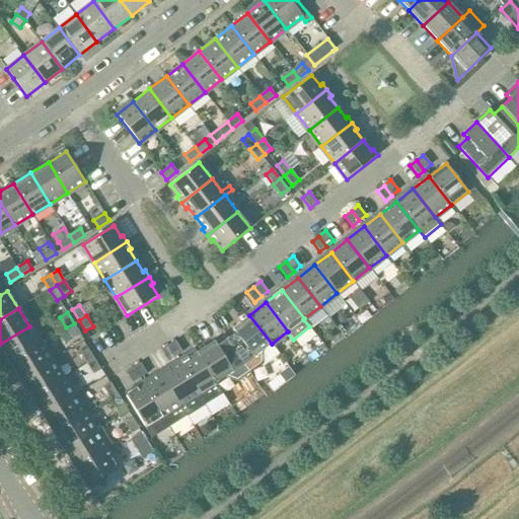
[(236,332),(227,340),(250,372),(263,364),(263,352),(272,344),(249,315),(232,328),(236,332)]
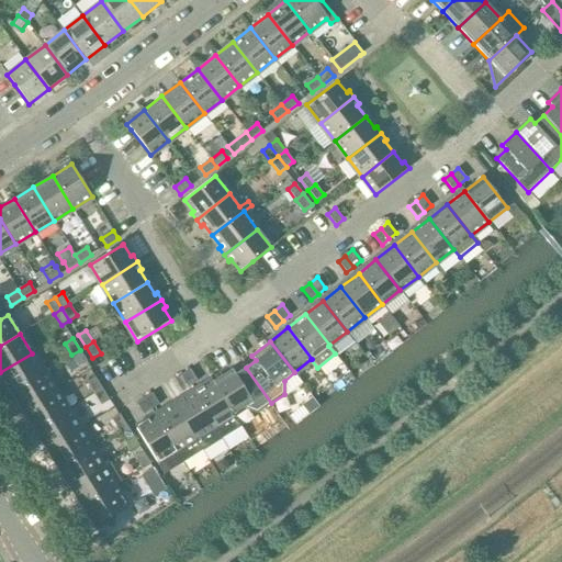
[(80,350),(71,355),(79,367),(87,361),(80,350)]
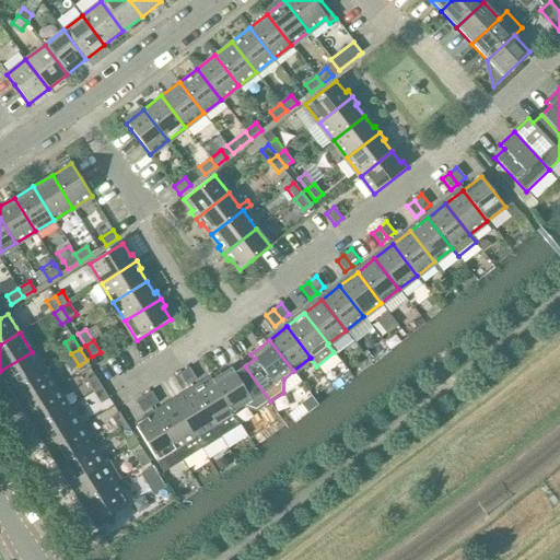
[(44,371),(32,352),(0,371),(0,374),(10,392),(44,371)]
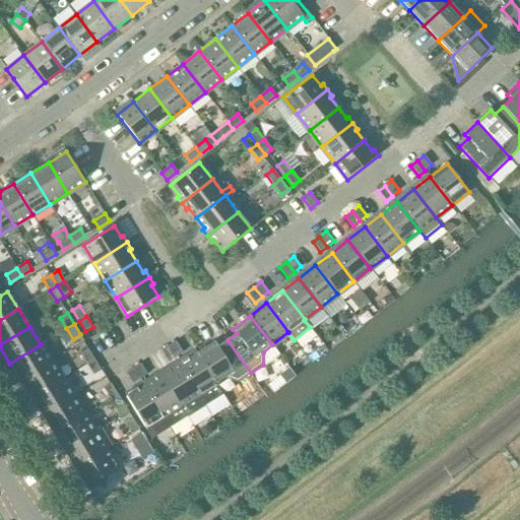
[(215,341),(197,352),(216,384),(226,378),(239,382),(251,373),(228,340),(218,346),(215,341)]
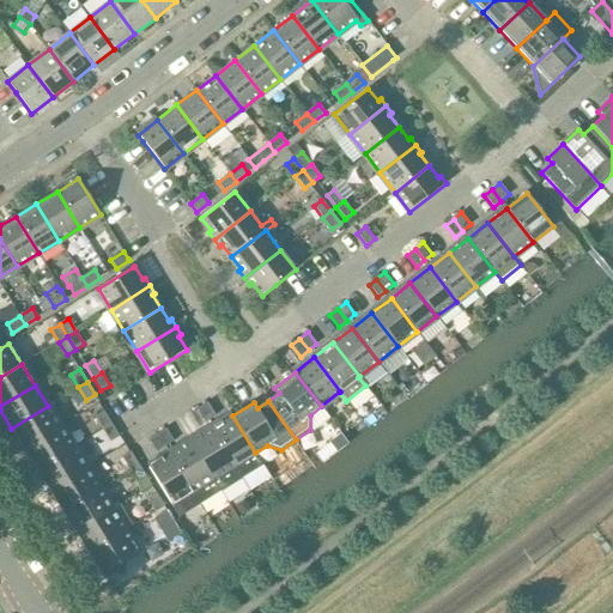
[(199,408),(207,422),(216,416),(207,402),(199,408)]
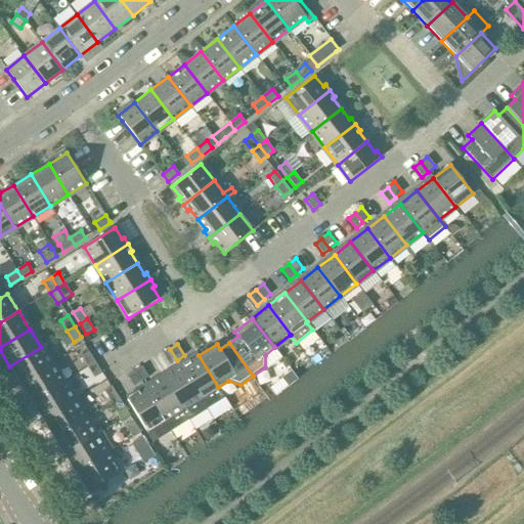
[(52,364),(41,347),(9,366),(20,384),(52,364)]
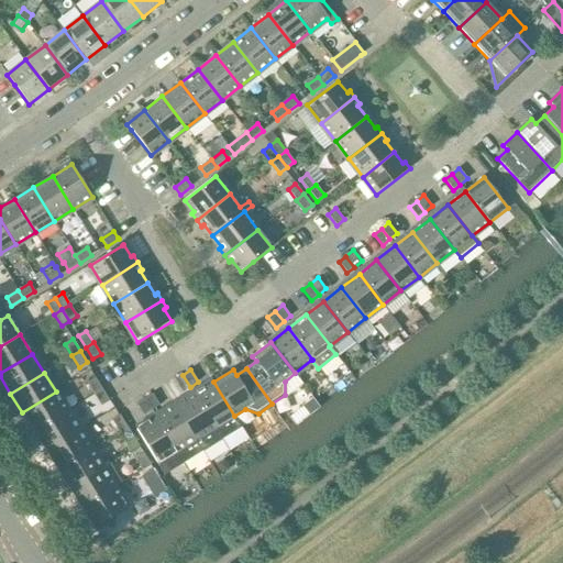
[(190,387),(183,375),(175,379),(183,392),(190,387)]
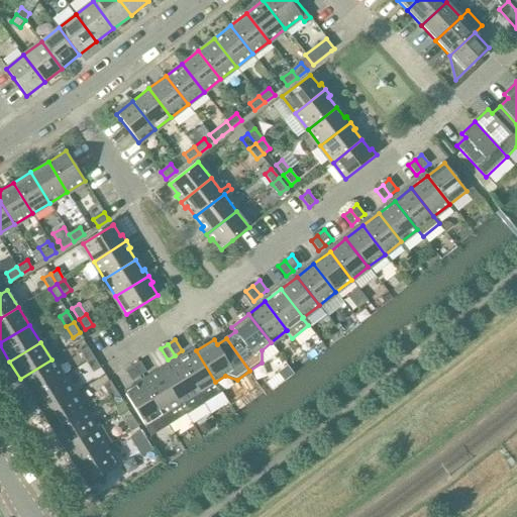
[(87,363),(94,357),(88,347),(80,351),(87,363)]
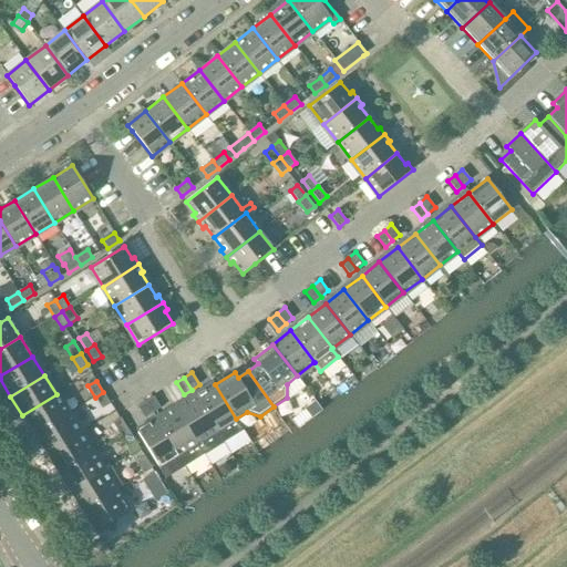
[(215,384),(196,397),(224,442),(243,430),(236,419),(215,384)]
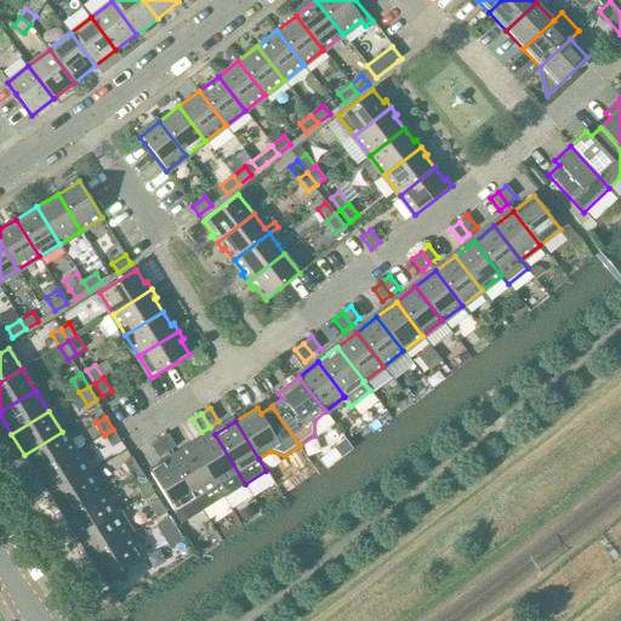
[(113,429),(104,436),(112,448),(121,443),(113,429)]
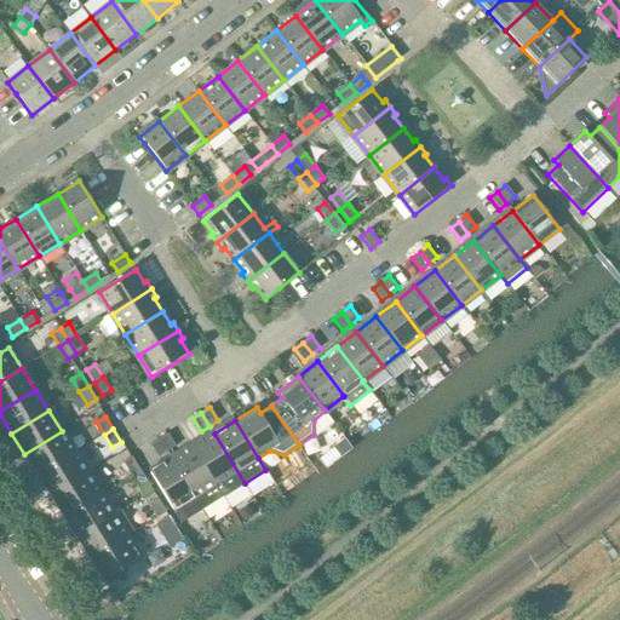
[(74,453),(62,431),(24,454),(38,476),(74,453)]
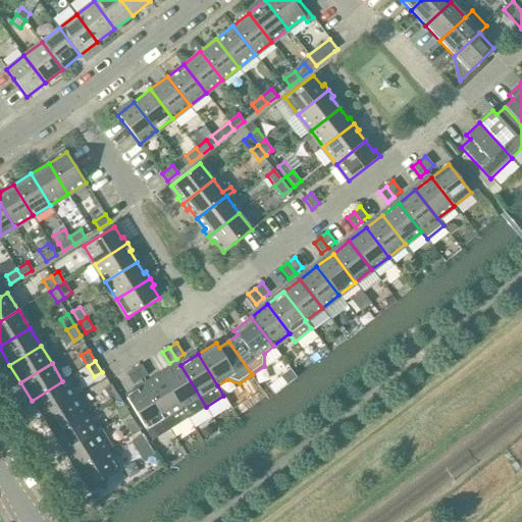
[(135,369),(141,380),(148,376),(142,365),(135,369)]
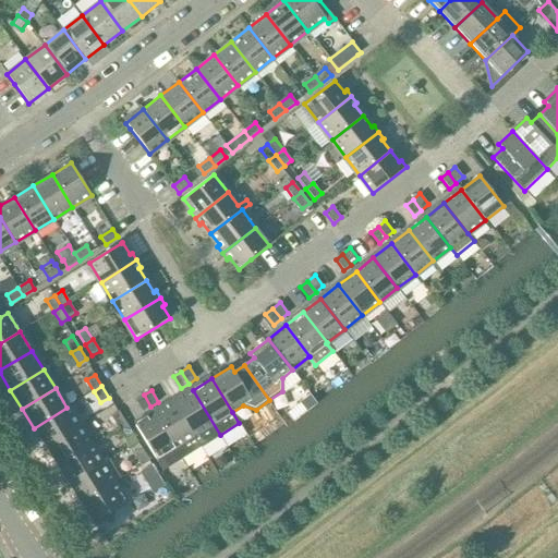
[(201,446),(220,435),(193,390),(173,402),(201,446)]
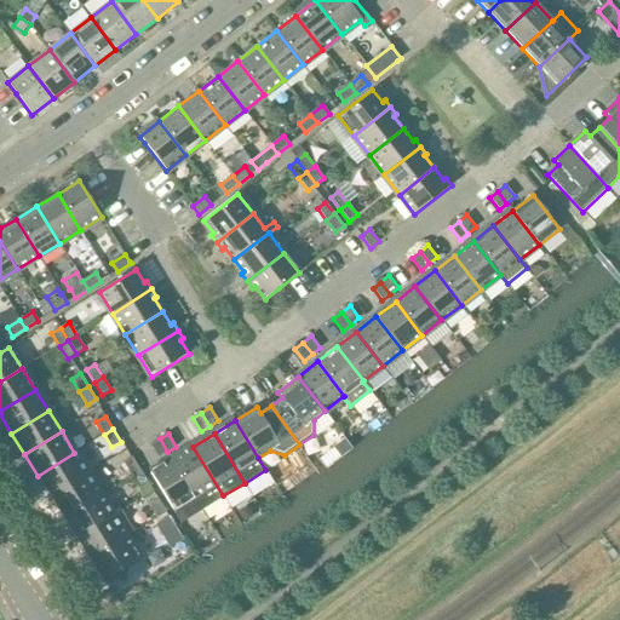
[(167,452),(160,438),(150,445),(159,458),(167,452)]
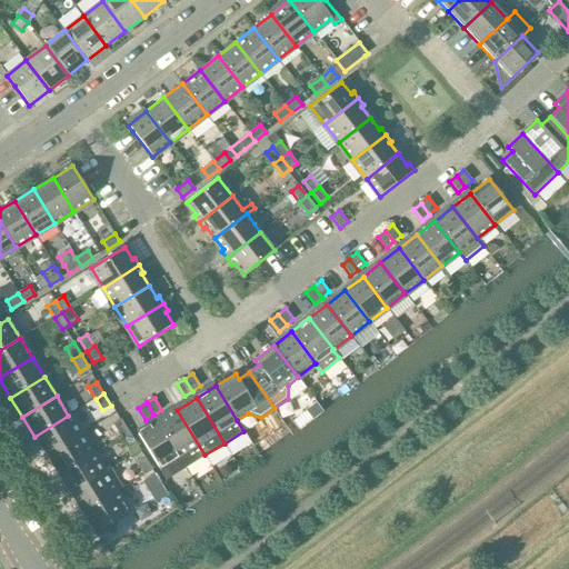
[(186,467),(205,455),(177,410),(158,422),(186,467)]
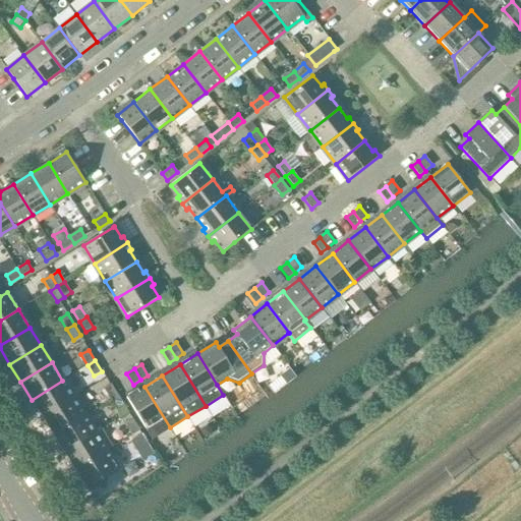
[(73,398),(62,381),(32,400),(43,417),(73,398)]
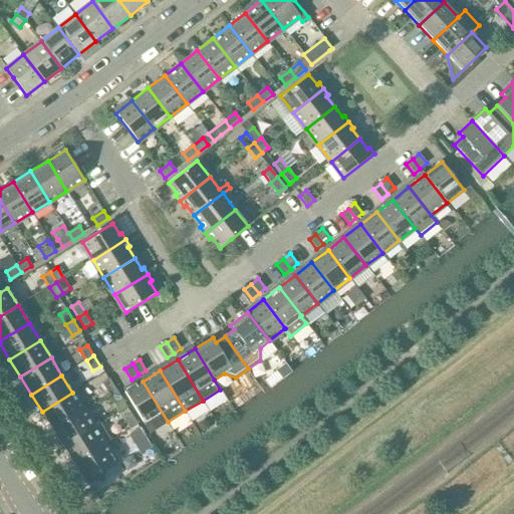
[(108,395),(116,390),(109,379),(102,383),(108,395)]
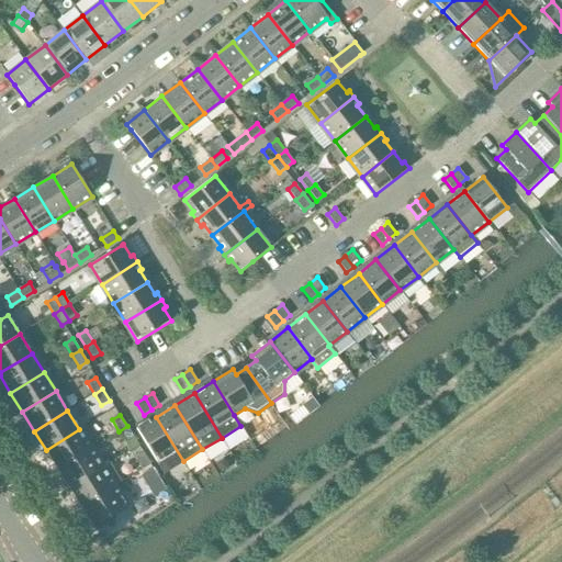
[(183,461),(156,417),(136,429),(164,473),(183,461)]
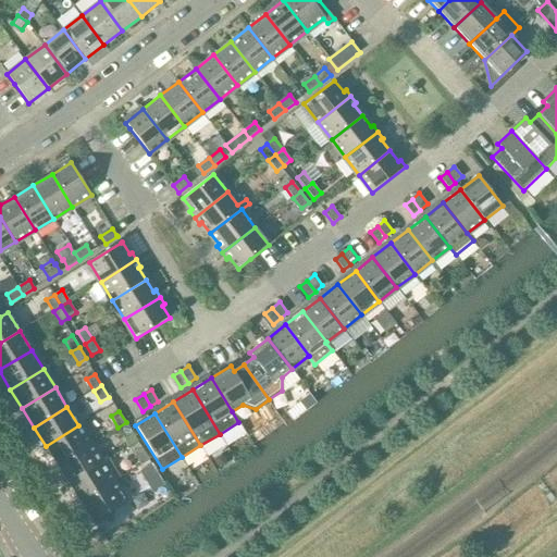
[(126,422),(118,428),(125,438),(133,434),(126,422)]
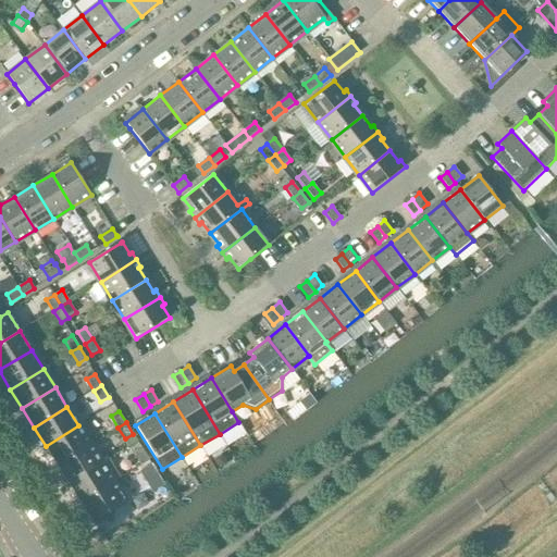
[(90,445),(78,425),(46,446),(57,465),(90,445)]
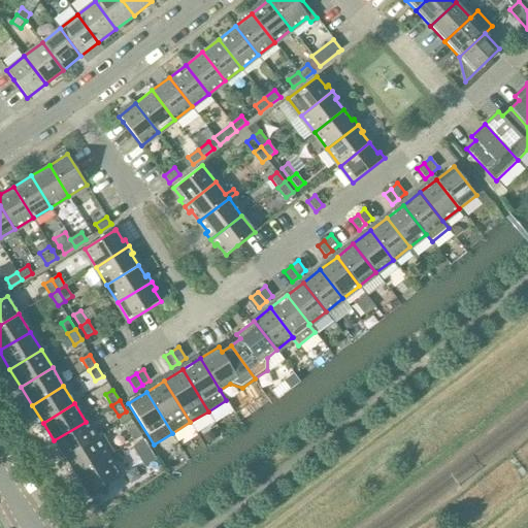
[(96,439),(86,422),(54,440),(65,459),(96,439)]
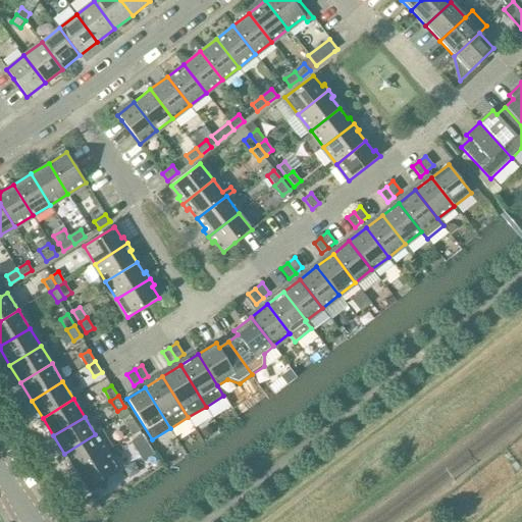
[(133,435),(140,431),(133,420),(125,425),(133,435)]
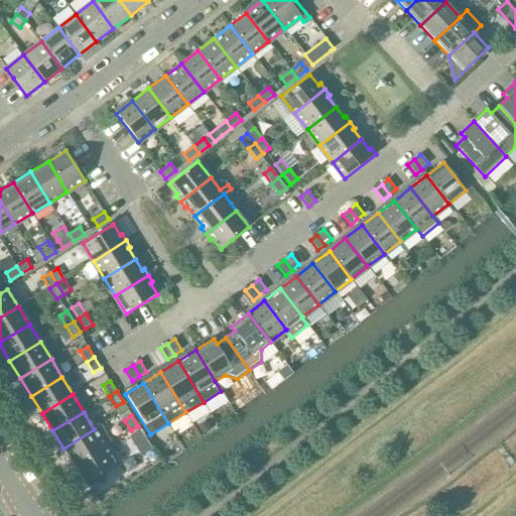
[(100,425),(94,429),(63,448),(75,466),(105,446),(111,443),(100,425)]
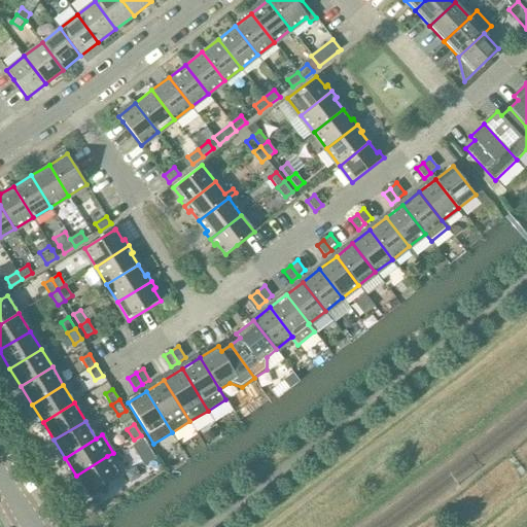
[(141,435),(134,440),(140,451),(148,446),(141,435)]
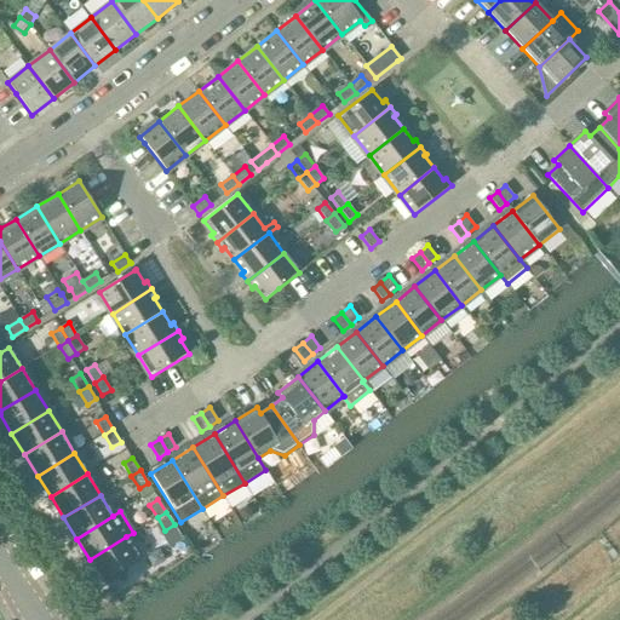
[(119,572),(139,558),(126,537),(90,560),(107,587),(122,577),(119,572)]
